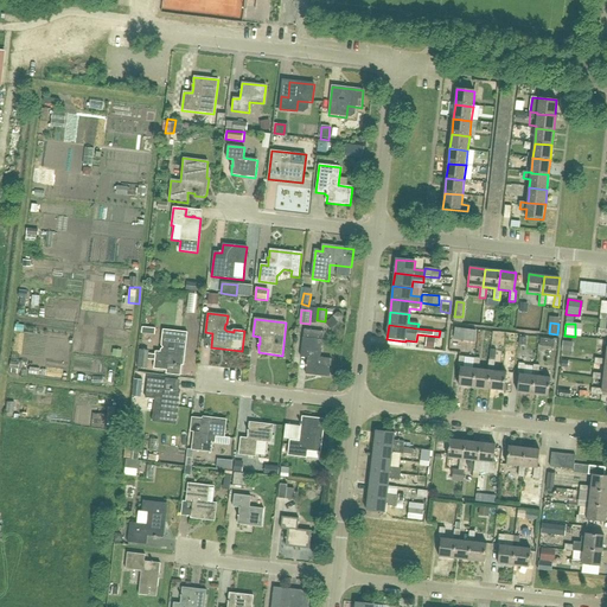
[(455,328),(454,339),(474,342),(475,332),(455,328)]
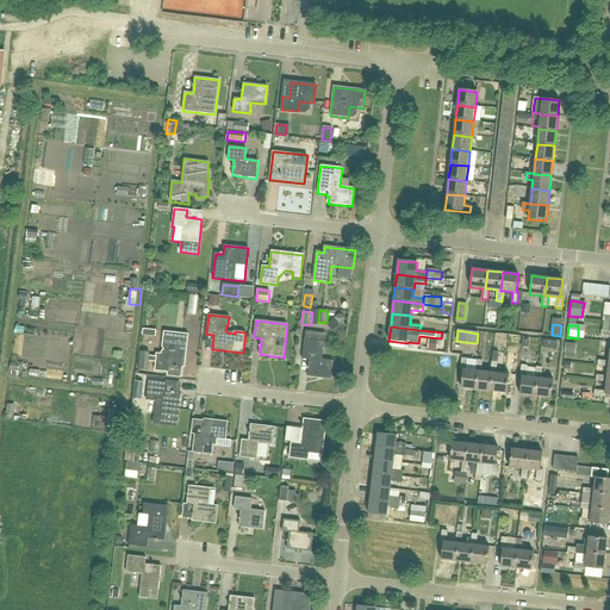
[(185,367),(188,335),(165,331),(162,348),(165,350),(162,352),(162,354),(157,354),(156,358),(155,356),(154,362),(156,362),(155,371),(168,373),(169,366),(175,367),(175,368),(178,368),(178,367),(185,367)]
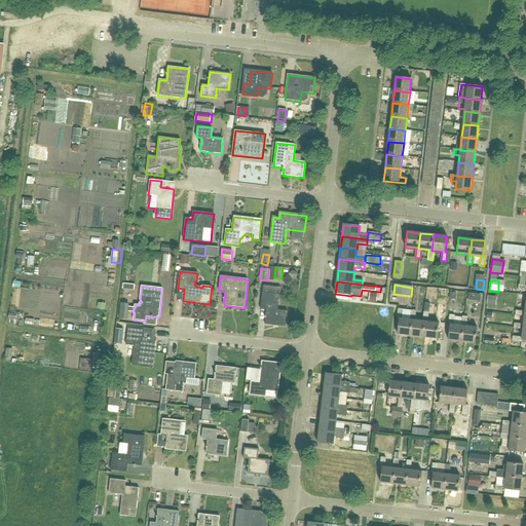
[(264,286),(263,293),(280,295),(280,288),(264,286)]
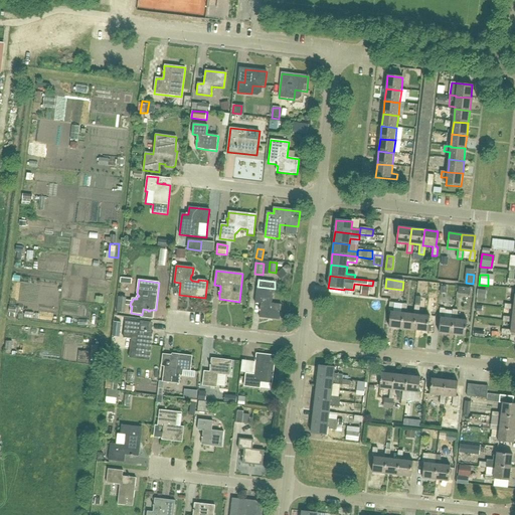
[(280,320),(282,305),(273,304),(275,289),(258,287),(255,304),(262,304),(260,318),(280,320)]
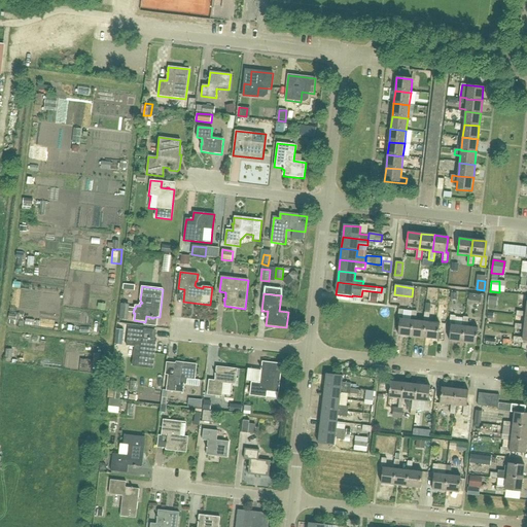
[(517,312),(516,316),(526,317),(526,315),(526,301),(526,302),(526,303),(526,302),(526,305),(526,313),(517,312)]
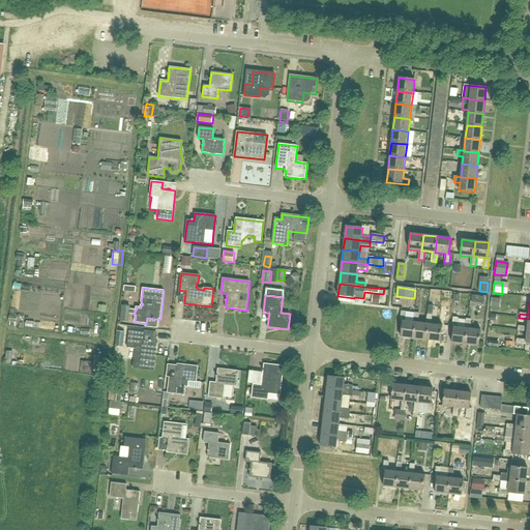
[(127,322),(129,306),(122,305),(120,321),(127,322)]
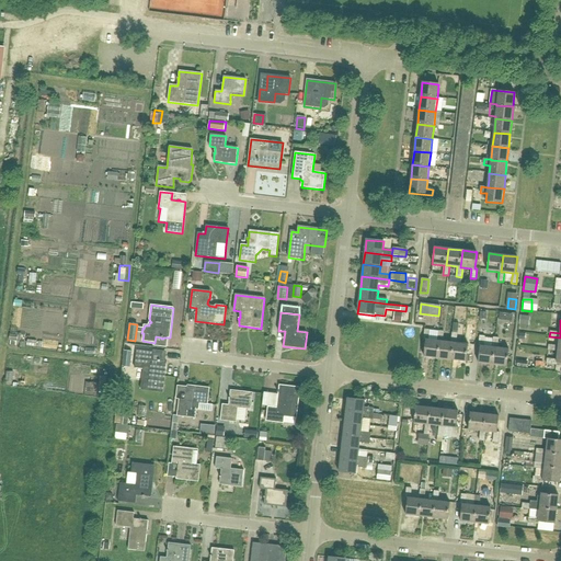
[(439,341),(437,341),(428,340),(430,330),(425,330),(423,340),(426,340),(424,356),(438,358),(439,341)]
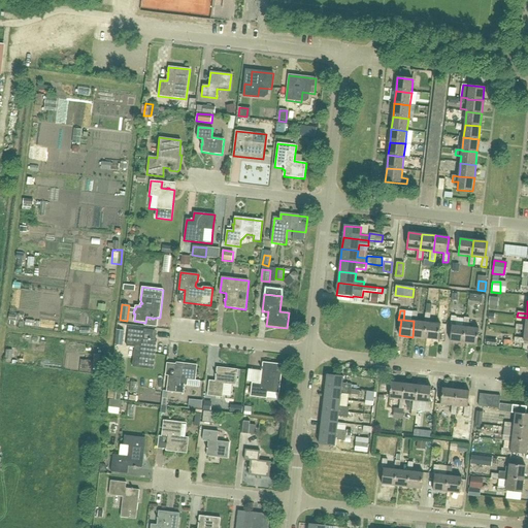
[(427,323),(425,323),(417,322),(418,312),(413,311),(411,321),(414,321),(413,337),(425,338),(427,323)]
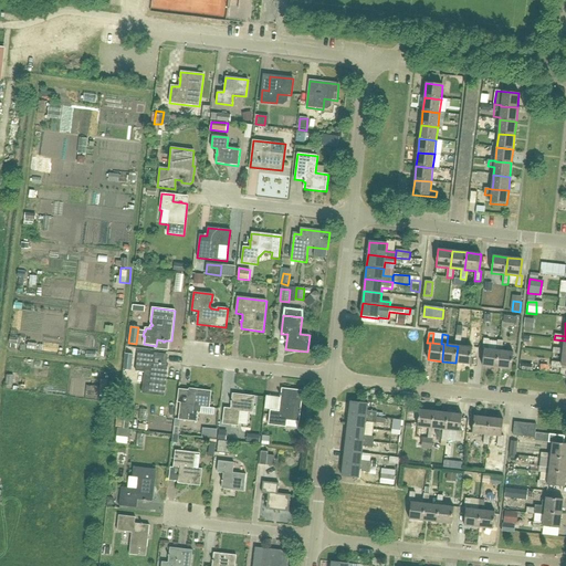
[(461,336),(457,336),(456,346),(458,346),(456,363),(470,365),(472,347),(460,346),(461,336)]
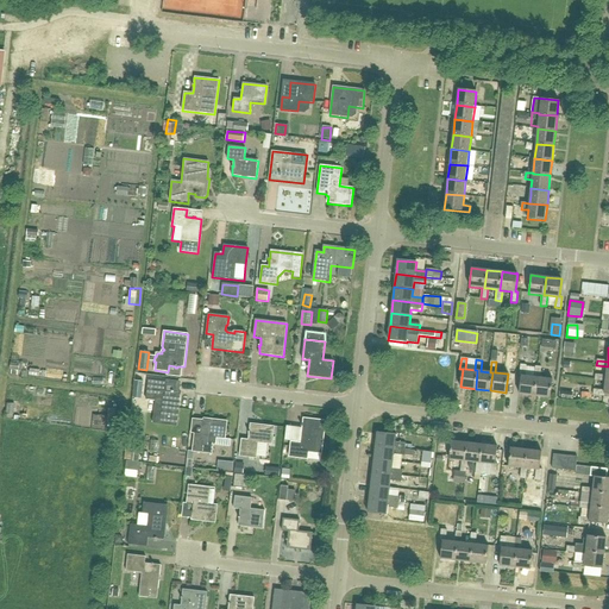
[(538,377),(534,377),(525,376),(526,365),(521,364),(520,375),(519,375),(519,376),(521,376),(519,394),(520,394),(535,396),(538,377)]
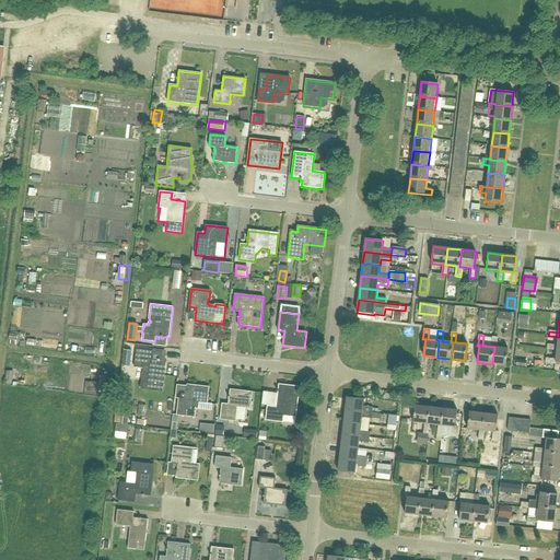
[(548,345),(547,350),(557,351),(558,349),(559,349),(559,335),(559,337),(558,346),(548,345)]
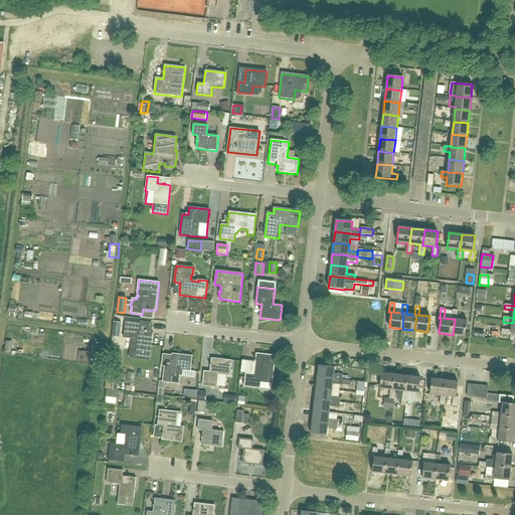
[(452,319),(455,319),(453,335),(466,336),(467,321),(457,319),(458,310),(453,310),(452,319)]
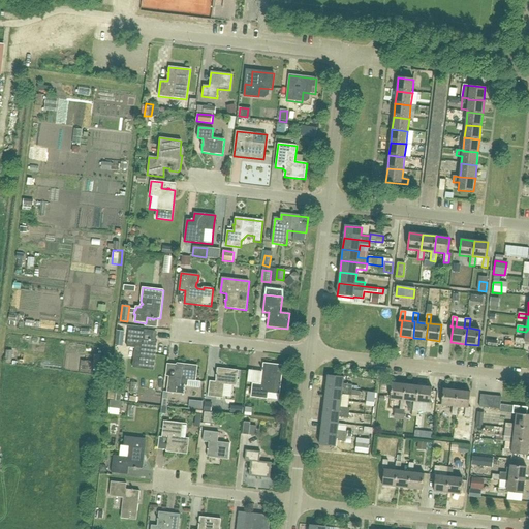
[(525,343),(528,343),(528,330),(527,330),(526,332),(525,340),(516,339),(516,344),(525,345),(525,343)]
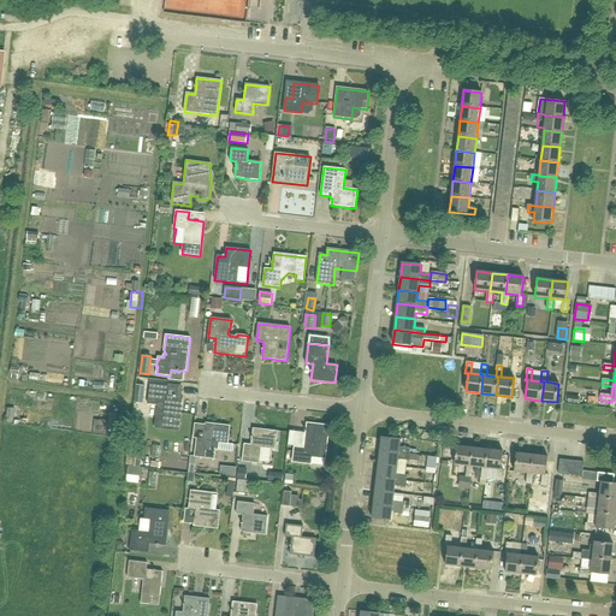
[(144,386),(137,385),(135,403),(143,404),(144,386)]
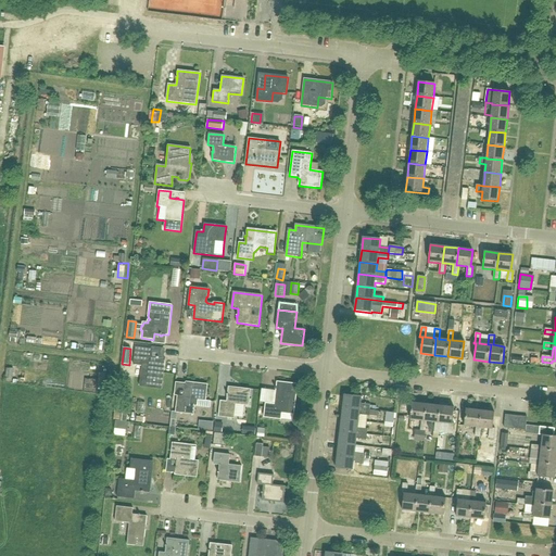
[(142,366),(141,378),(140,387),(162,389),(165,359),(159,358),(159,357),(158,356),(158,358),(151,357),(152,349),(136,348),(134,365),(142,366)]
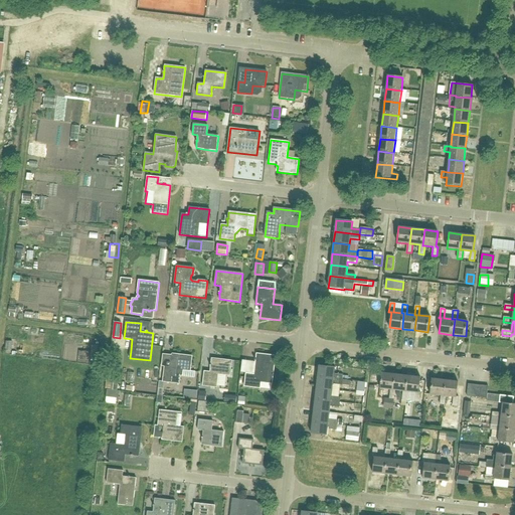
[(94,356),(102,356),(103,343),(95,343),(94,356)]
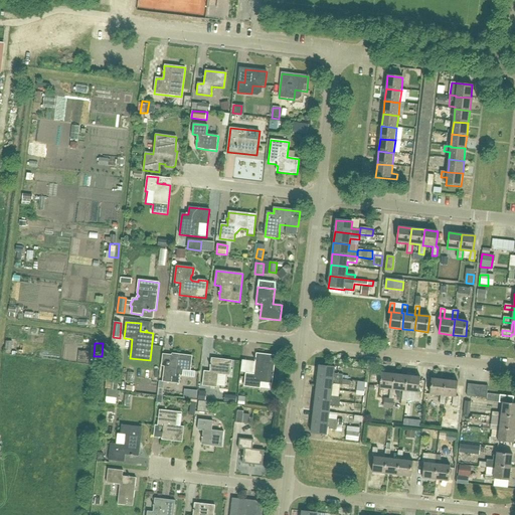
[(162,382),(164,382),(179,384),(181,375),(178,374),(179,370),(190,371),(192,356),(172,354),(171,360),(170,360),(170,362),(171,362),(170,367),(164,367),(162,382)]
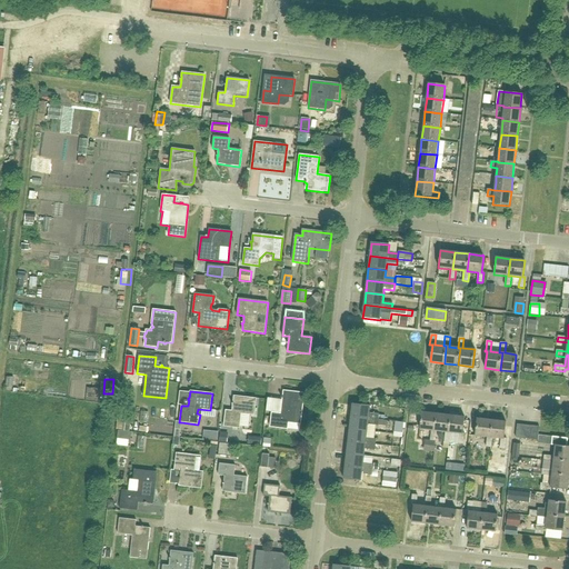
[(301,425),(303,410),(306,393),(285,391),(281,415),(272,412),(270,427),(288,429),(289,423),(301,425)]
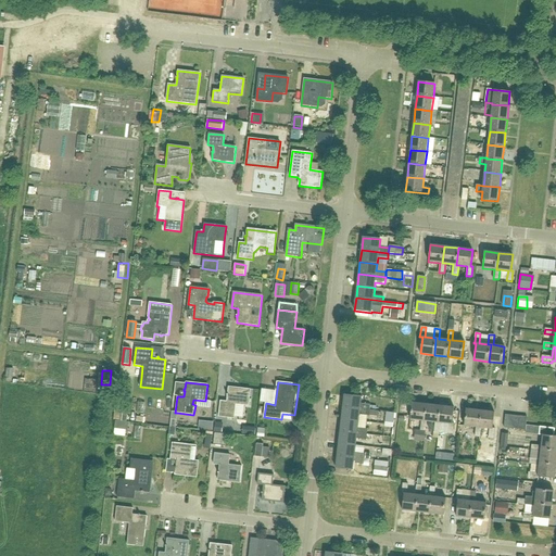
[(249,406),(251,390),(228,388),(227,394),(226,393),(226,395),(227,395),(227,402),(220,401),(218,417),(235,419),(236,405),(249,406)]
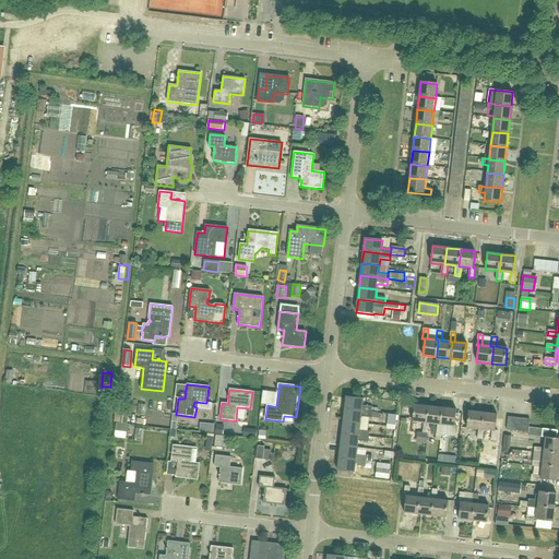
[(364,400),(346,397),(345,409),(372,413),(372,407),(363,406),(364,400)]
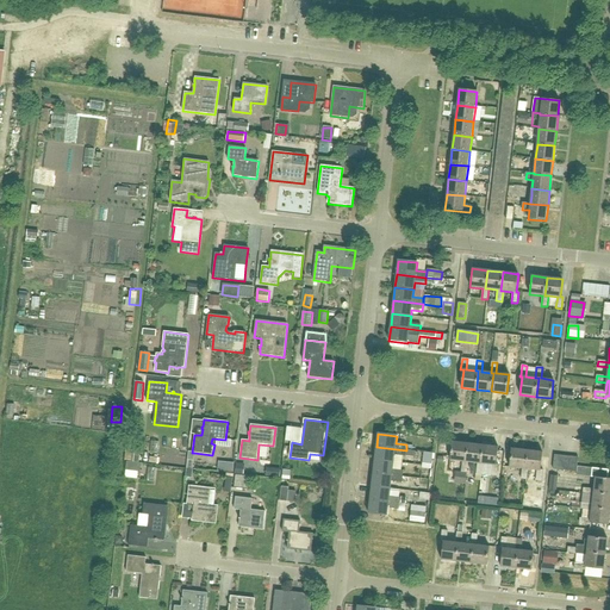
[(468,462),(466,461),(467,443),(452,442),(450,460),(462,461),(461,472),(467,473),(468,462)]
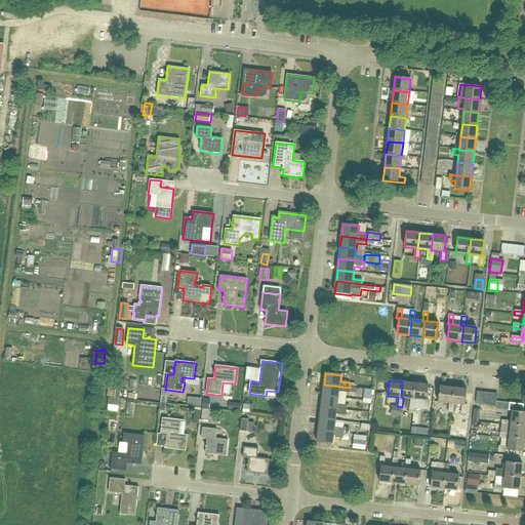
[(415,399),(413,399),(415,384),(402,381),(401,397),(403,398),(411,399),(410,408),(414,408),(415,399)]
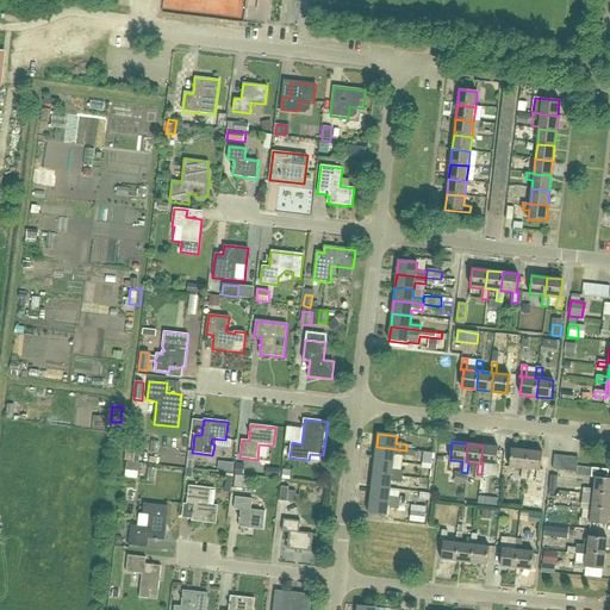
[(497,447),(483,446),(480,464),(483,464),(490,465),(492,465),(491,475),(497,477),(498,466),(498,465),(496,465),(498,447),(497,447)]
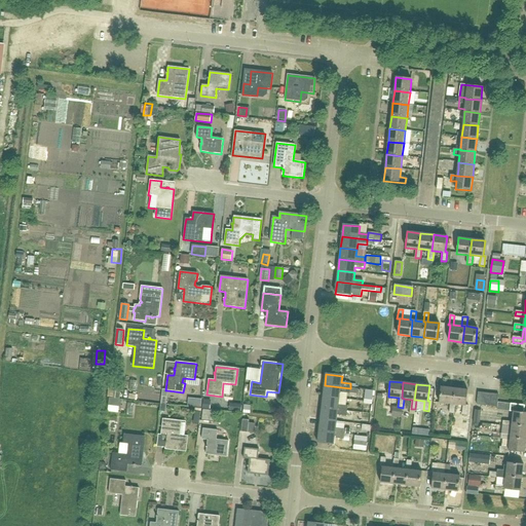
[(340,392),(349,393),(350,388),(325,385),(323,397),(339,399),(340,392)]
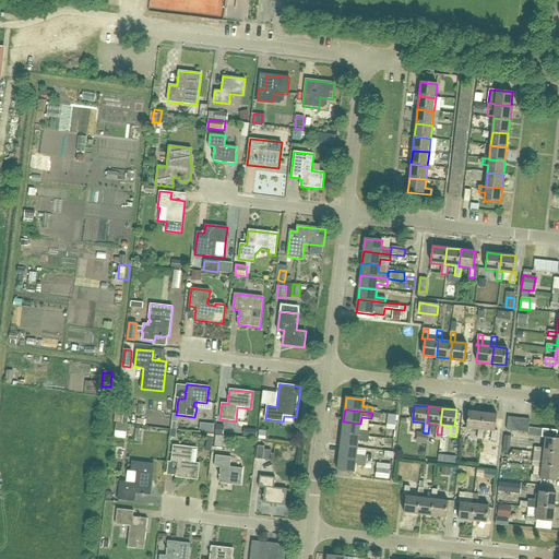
[(467,428),(478,429),(477,439),(483,440),(484,430),(482,429),(483,413),(470,411),(468,411),(466,428),(467,428)]
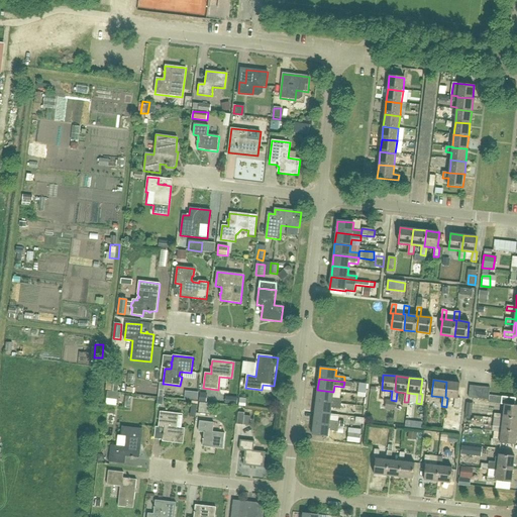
[(458,398),(459,383),(446,382),(445,397),(447,398),(455,398),(454,407),(459,408),(460,399),(458,398)]
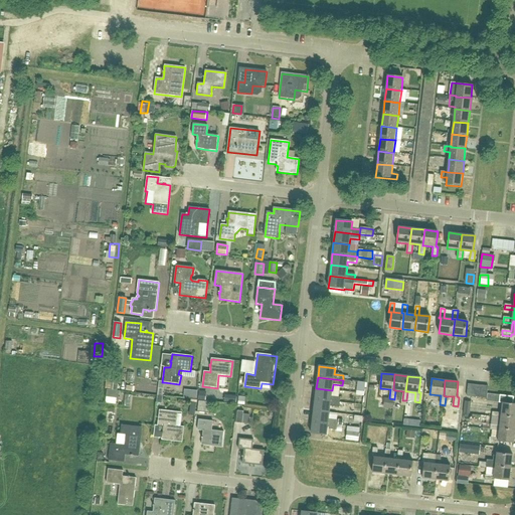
[(357,381),(356,390),(364,391),(365,382),(357,381)]
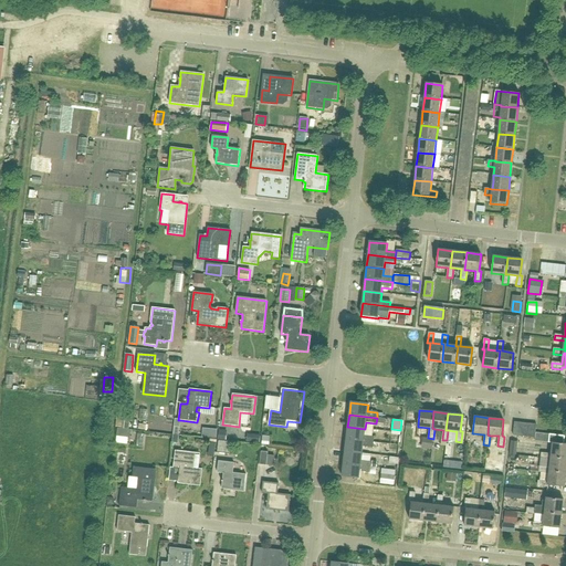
[(513,437),(524,438),(525,425),(514,423),(513,437)]
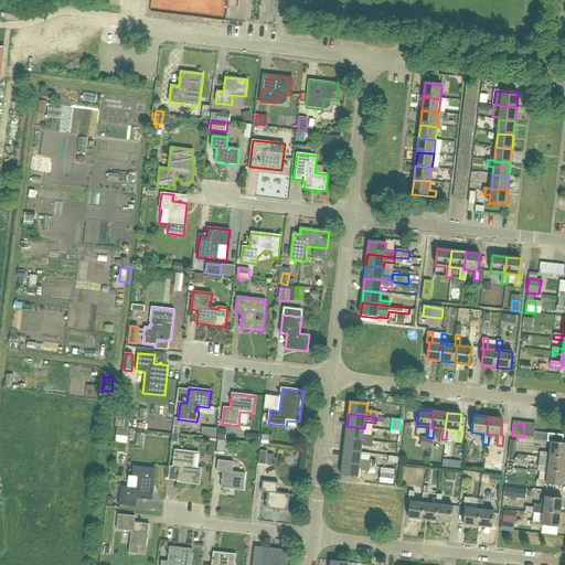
[(535,425),(524,424),(523,437),(534,438),(534,433),(535,425)]
